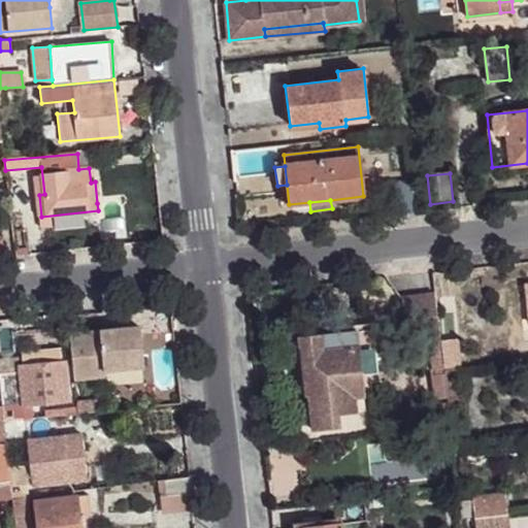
[(401,297),(404,329),(437,325),(435,293),(401,297)]
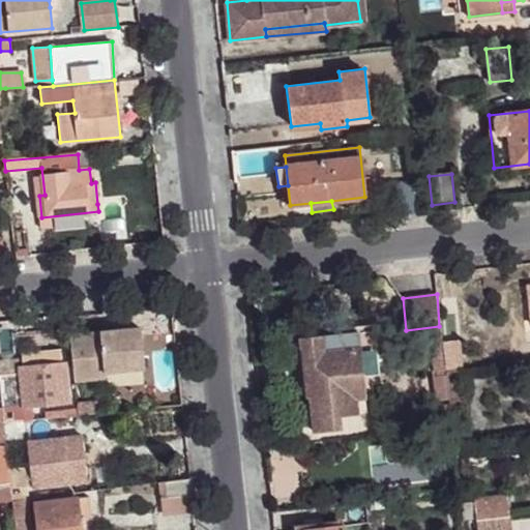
[(312,408),(314,432),(340,430),(339,416),(357,414),(355,399),(365,396),(363,376),(380,375),(374,324),(354,327),(355,332),(300,337),(301,350),(302,350),(308,409),(312,408)]
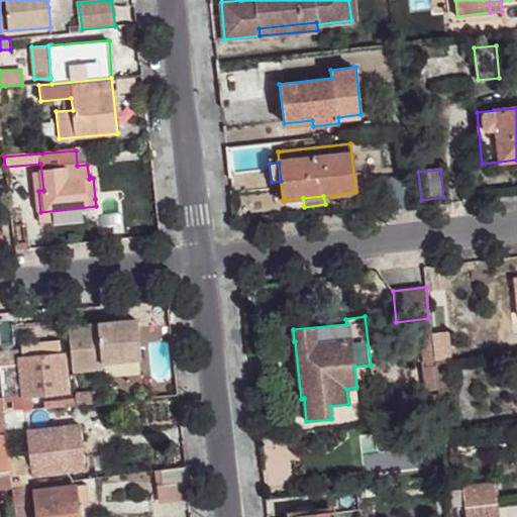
[(69,326),(73,372),(103,369),(102,363),(141,358),(137,320),(69,326)]
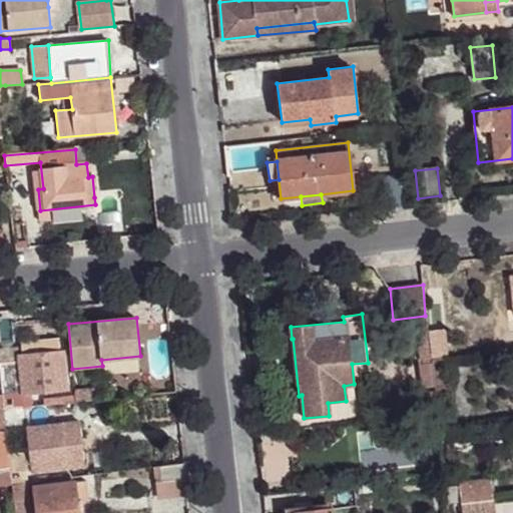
[(428,340),(430,355),(447,353),(444,329),(427,331),(428,340)]
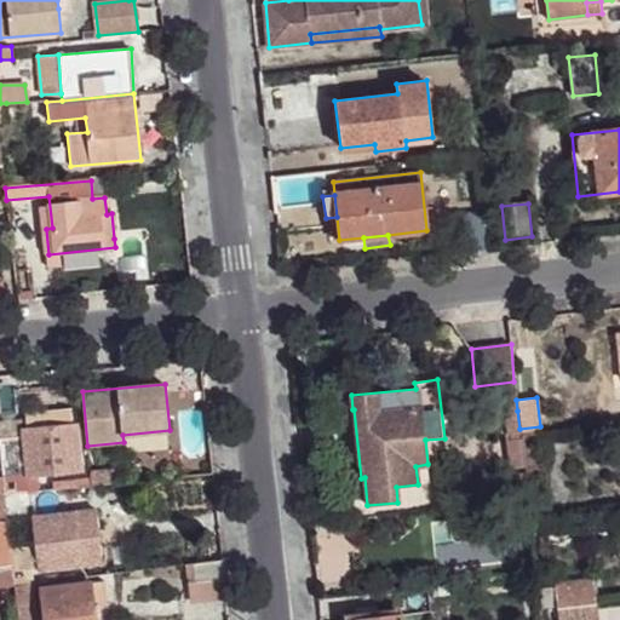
[(504,411),(506,434),(520,432),(520,429),(517,411),(504,411)]
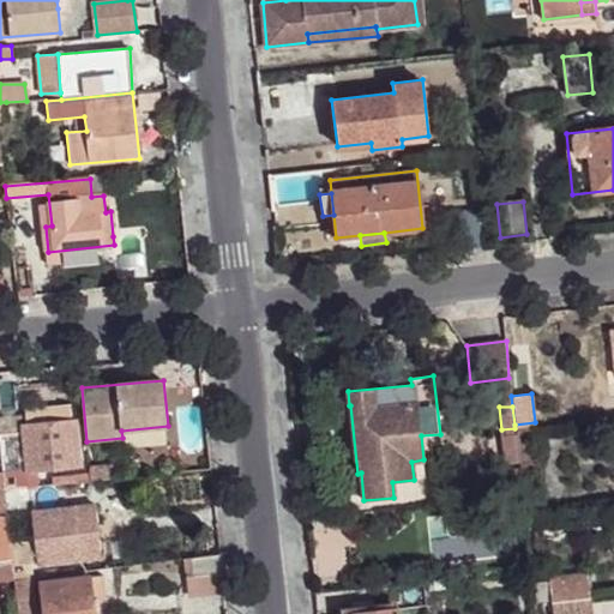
[(0,447),(2,471),(5,488),(29,487),(31,486),(29,470),(80,465),(76,421),(23,427),(23,433),(0,434),(0,447)]
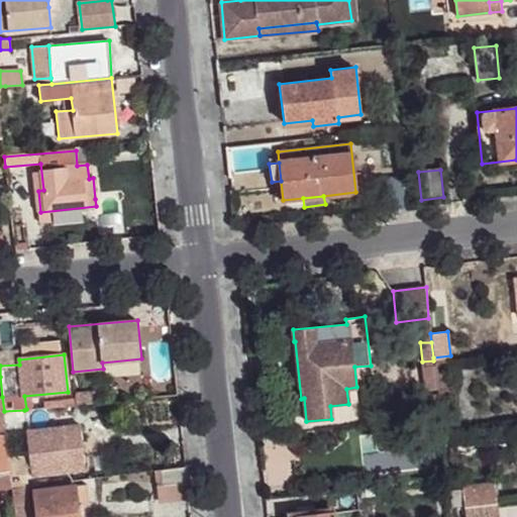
[(437,394),(439,405),(455,402),(450,360),(434,363),(434,366),(437,389),(437,394)]
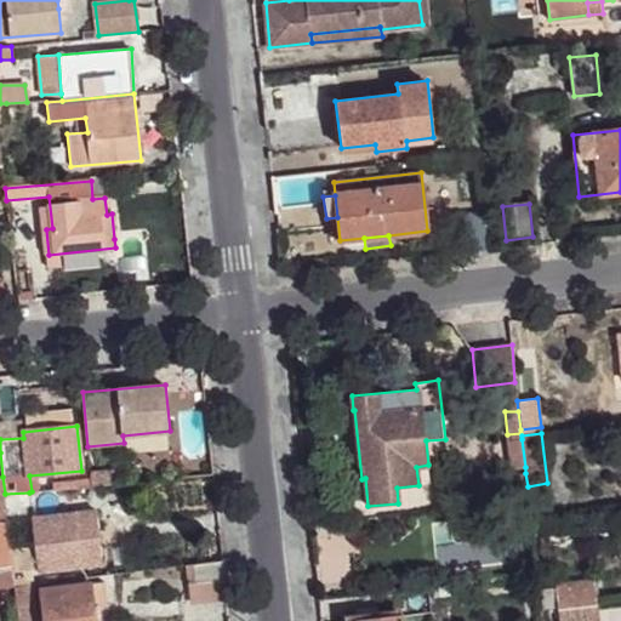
[(507,440),(511,469),(525,467),(522,439),(507,440)]
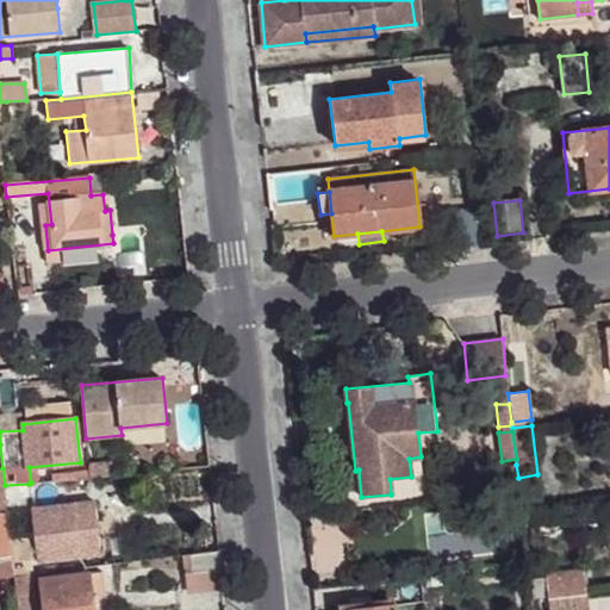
[(0,468),(0,577),(0,578),(14,577),(12,564),(10,540),(6,505),(5,485),(2,468),(0,468)]
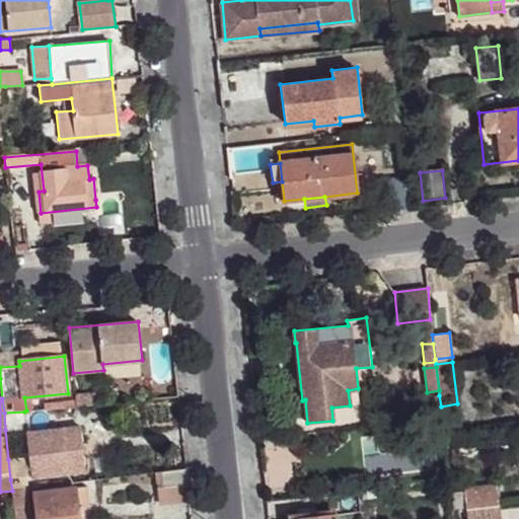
[(56,409),(58,429),(78,426),(76,408),(56,409)]
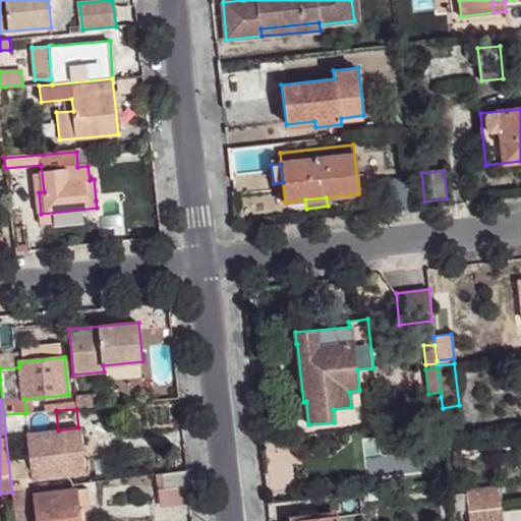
[(26,430),(27,435),(58,430),(56,410),(26,412),(24,413),(26,430)]
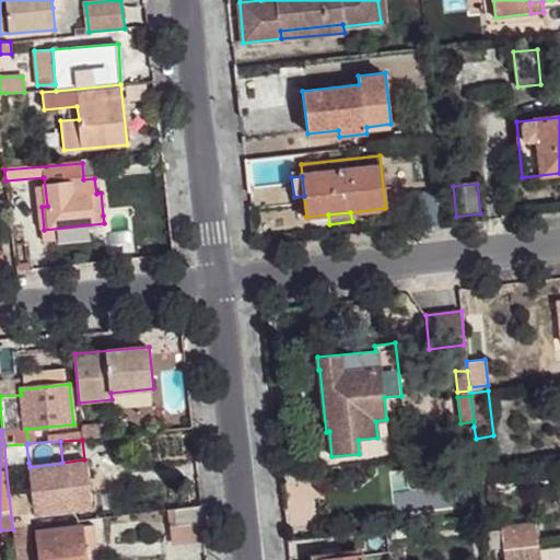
[(4,445),(6,464),(28,463),(26,444),(4,445)]
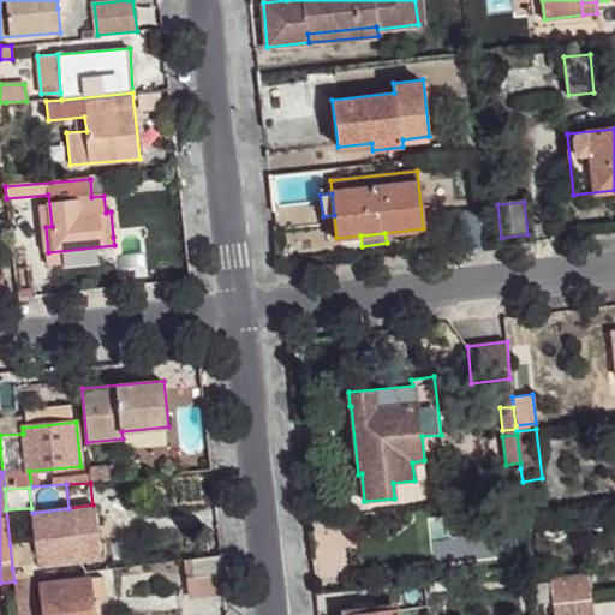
[(35,541),(36,566),(101,559),(95,505),(93,505),(69,508),(33,513),(35,541)]
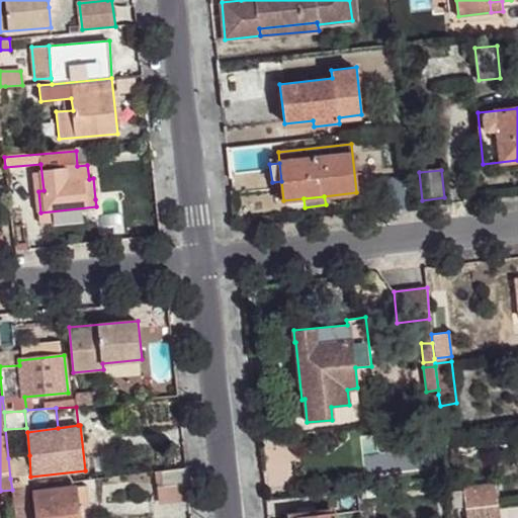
[(8,458),(10,479),(30,477),(29,455),(8,458)]
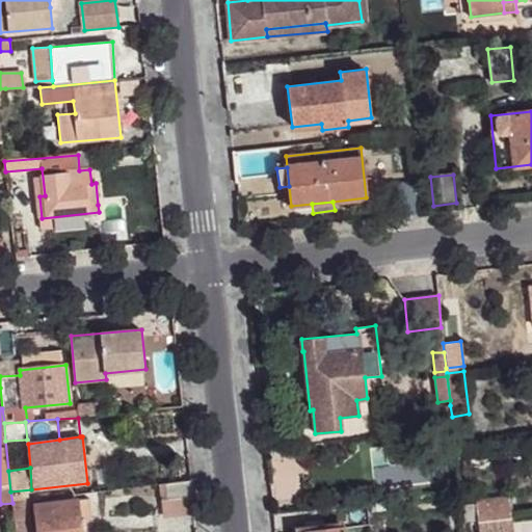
[(162,484),(163,500),(193,497),(191,480),(162,484)]
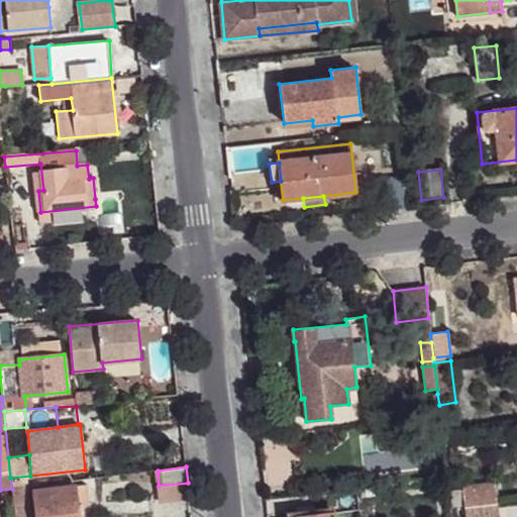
[(159,486),(161,503),(189,499),(188,483),(159,486)]
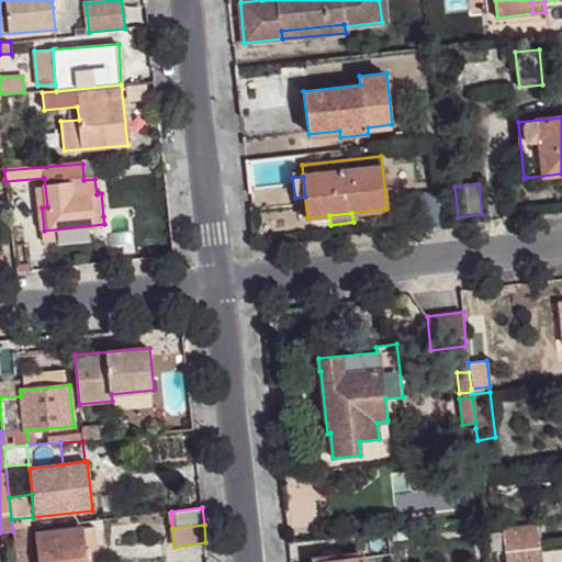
[(502,528),(504,551),(540,547),(538,525),(502,528)]
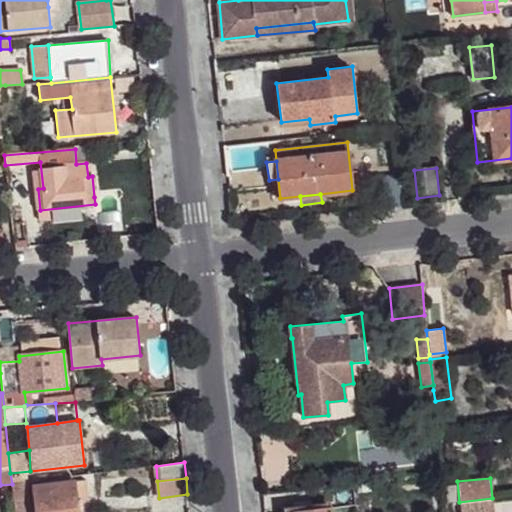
[(33,487),(36,511),(77,511),(73,481),(33,487)]
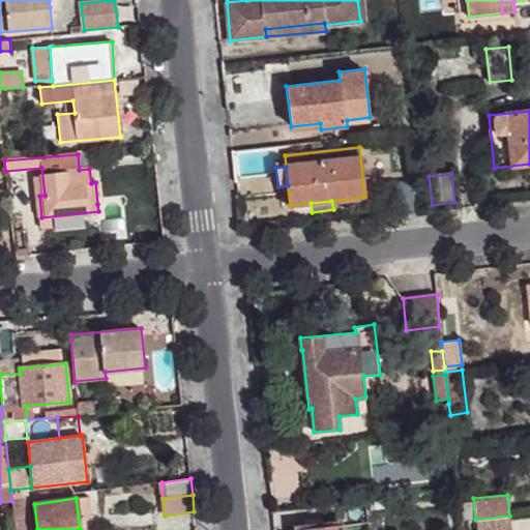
[(475,520),(476,529),(510,529),(509,516),(475,520)]
